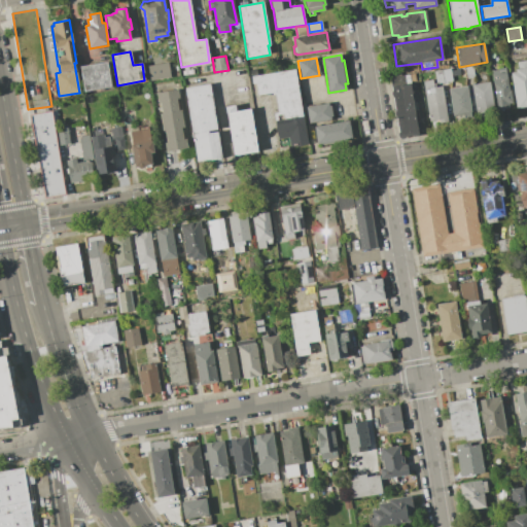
[(511,73),(516,72),(515,69),(518,69),(517,62),(526,60),(526,106),(516,108),(511,73)]
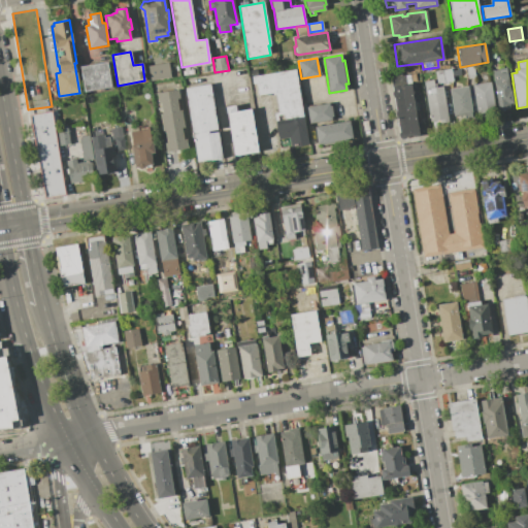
[(80,66),(108,62),(111,88),(84,92),(80,66)]
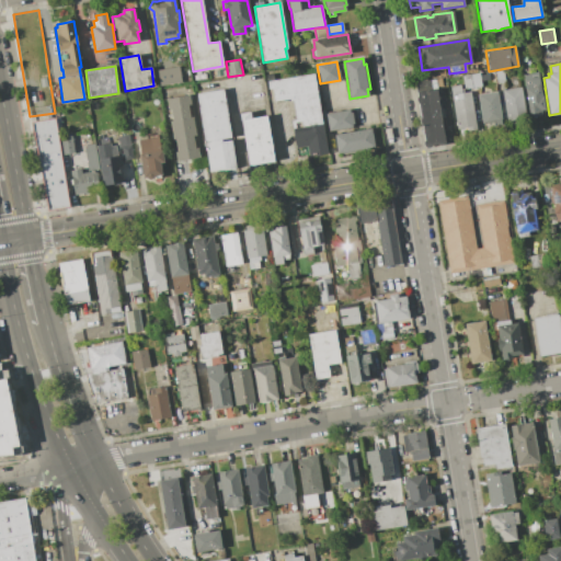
[(162,71),(174,69),(176,83),(164,86),(162,71)]
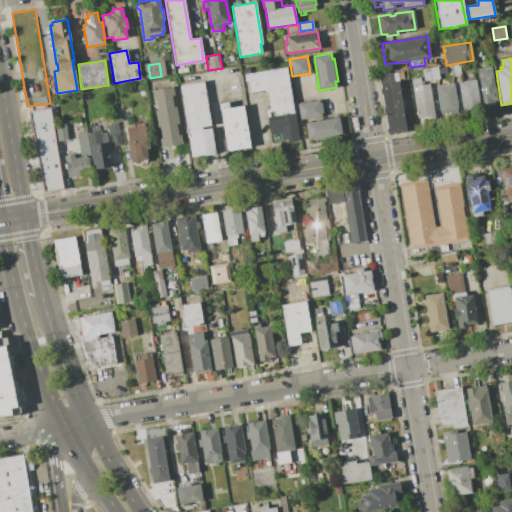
[(451,65),(459,64),(461,75),(453,76),(451,65)]
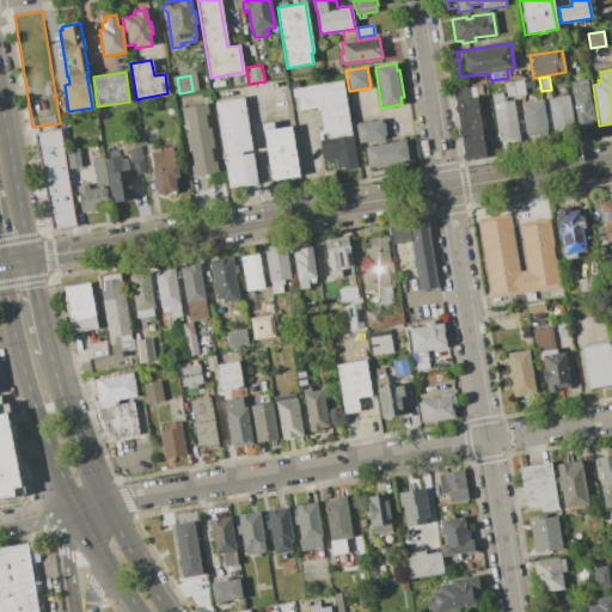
[(570,85),(571,85),(571,83),(577,81),(577,80),(587,78),(587,83),(588,83),(592,105),(593,105),(595,118),(591,120),(592,126),(577,128),(570,85)]
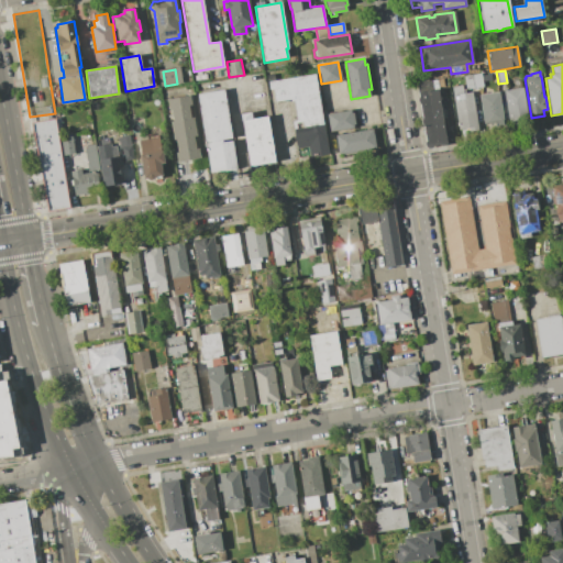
[(324,124),(294,129),(293,120),(297,120),(294,100),(275,102),(273,90),(269,90),(268,81),(316,74),(324,124)]
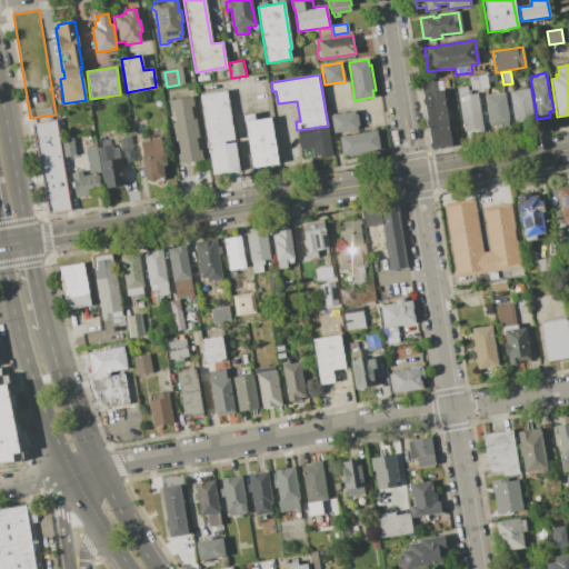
[(469,77),(478,76),(479,89),(471,90),(469,77)]
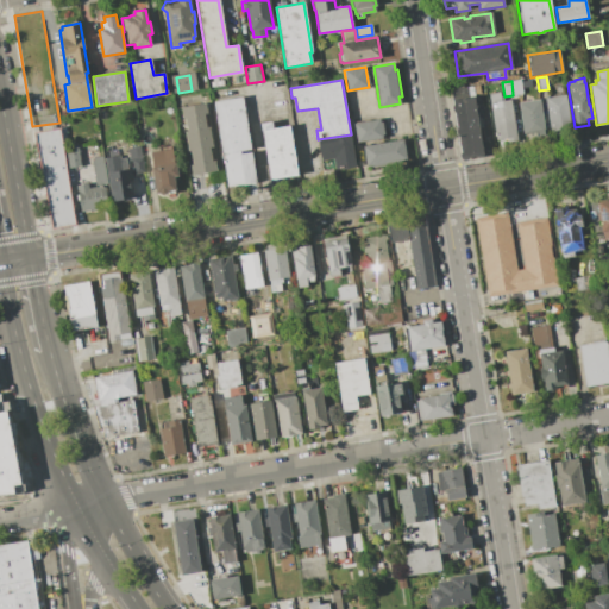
[(488,94),(500,92),(501,101),(510,99),(516,137),(496,140),(488,94)]
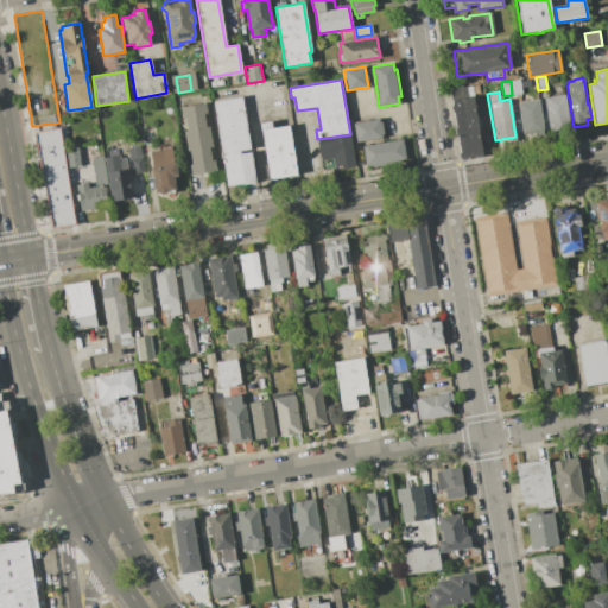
[(544,97),(565,94),(571,132),(549,135),(544,97)]
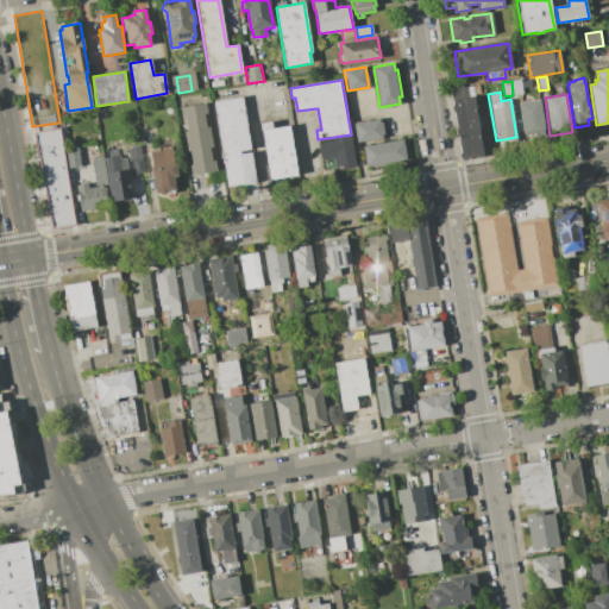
[(213,101),(243,96),(257,182),(227,187),(213,101)]
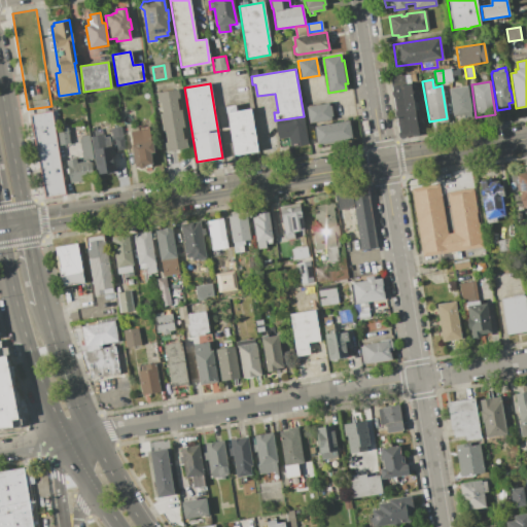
[(391,86),(410,83),(418,134),(415,136),(413,137),(410,136),(405,136),(403,139),(399,140),(395,116),(394,114),(393,113),(394,110),(392,98),(391,96),(390,93),(391,92),(391,86)]
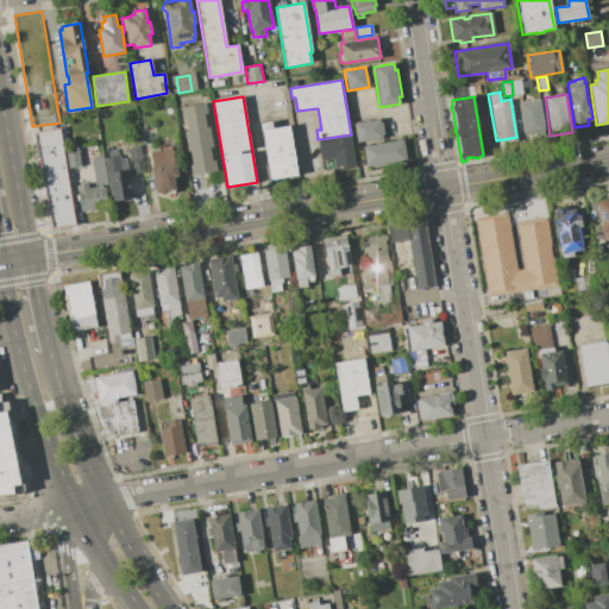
[(518,102),(539,99),(545,136),(534,138),(534,133),(523,135),(518,102)]
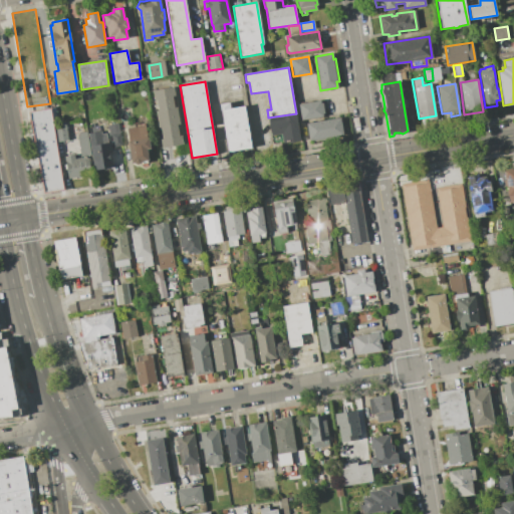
[(153,90),(173,87),(174,96),(172,96),(173,107),(177,107),(179,124),(176,125),(178,136),(181,136),(182,145),(163,148),(161,139),(163,139),(161,126),(158,127),(156,110),(158,109),(156,99),(154,99),(153,90)]
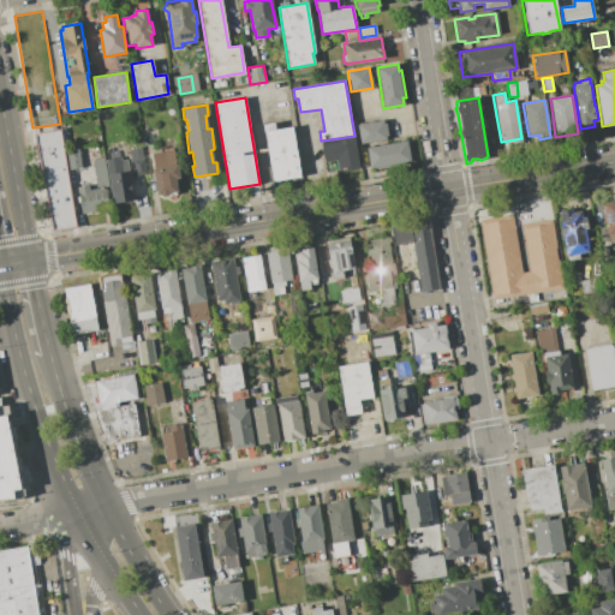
[(357,124),(383,120),(383,123),(386,123),(388,135),(386,136),(387,139),(359,144),(357,124)]
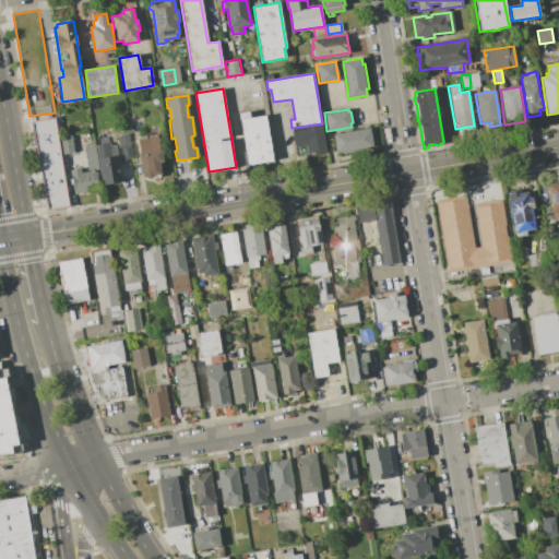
[(239,113),(249,111),(250,118),(265,116),(272,161),(248,165),(239,113)]
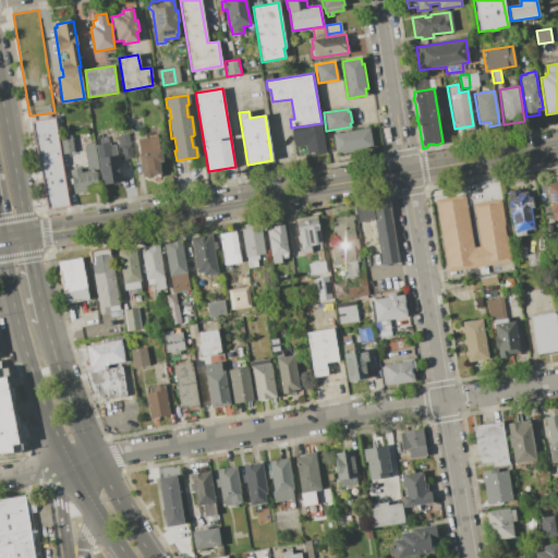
[(31,122),(60,116),(62,125),(55,128),(60,156),(69,155),(71,168),(63,170),(70,205),(48,209),(31,122)]
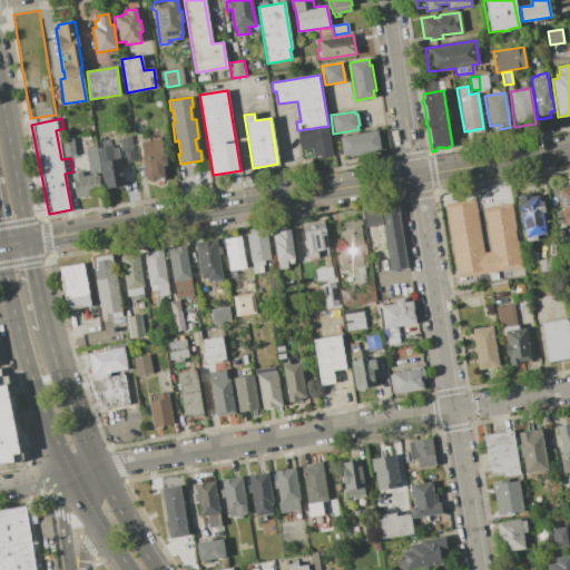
[(297,130),(328,126),(333,155),(313,158),(312,148),(301,150),(297,140),(297,130)]
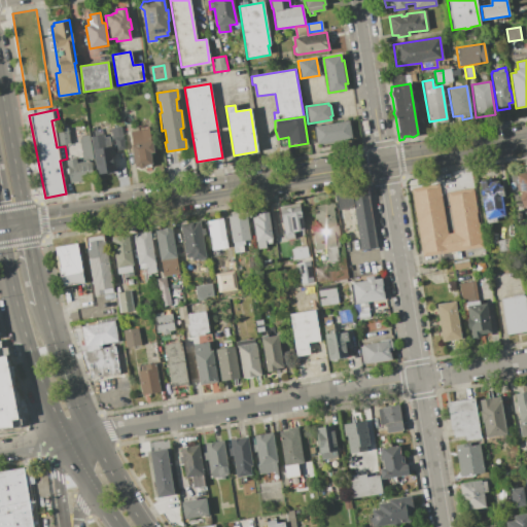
[(313,127),(349,120),(352,139),(315,145),(315,140),(316,140),(313,127)]
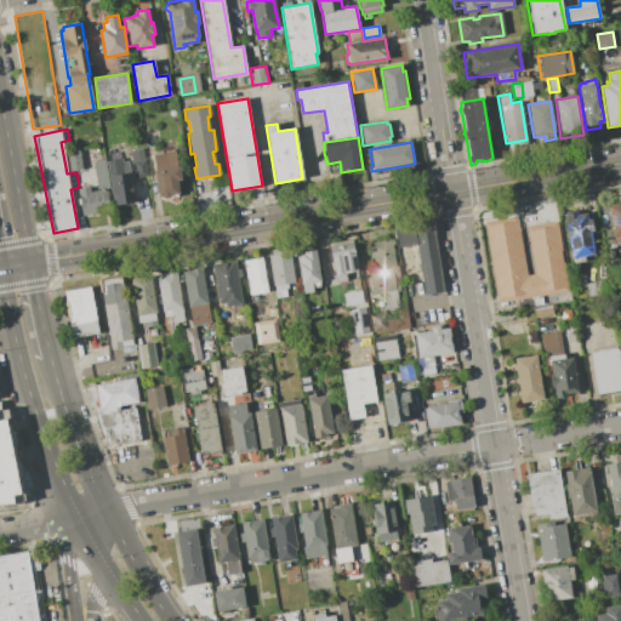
[(130,151),(143,148),(148,176),(137,177),(135,165),(132,165),(130,151)]
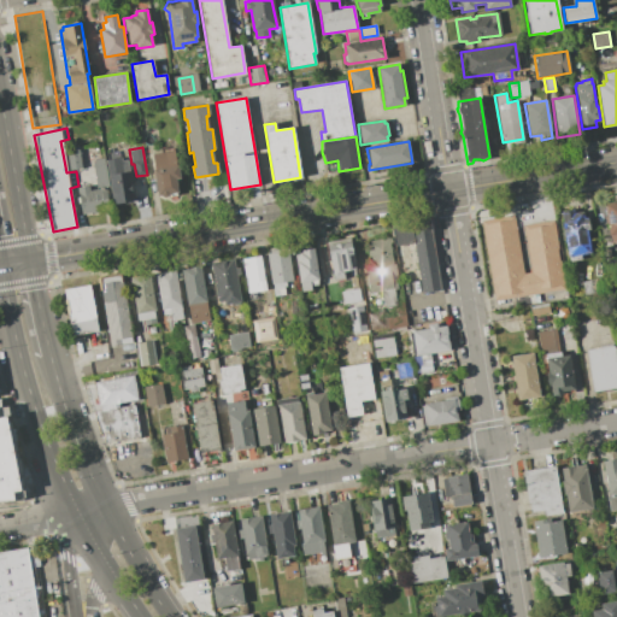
[(65,152),(78,150),(82,169),(69,171),(65,152)]
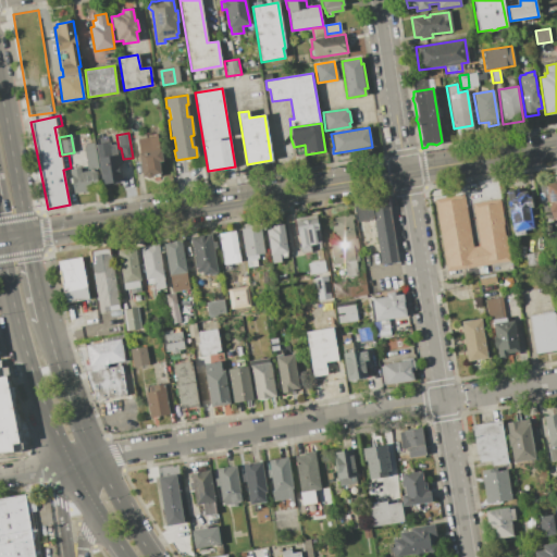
[(137,139),(159,135),(163,161),(159,161),(161,176),(148,178),(145,175),(141,176),(138,153),(139,153),(137,139)]
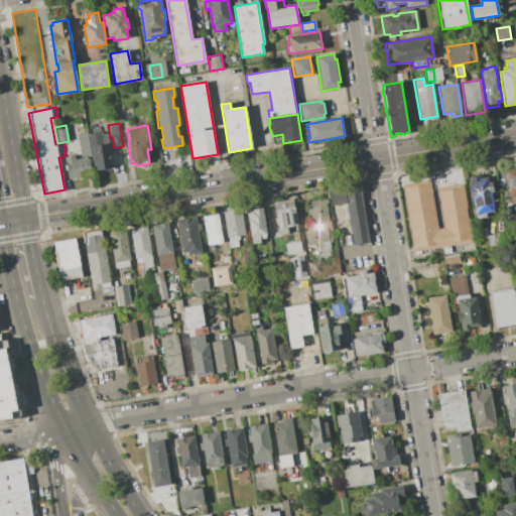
[(88,134),(102,132),(102,135),(107,134),(108,143),(110,143),(114,167),(94,170),(88,134)]
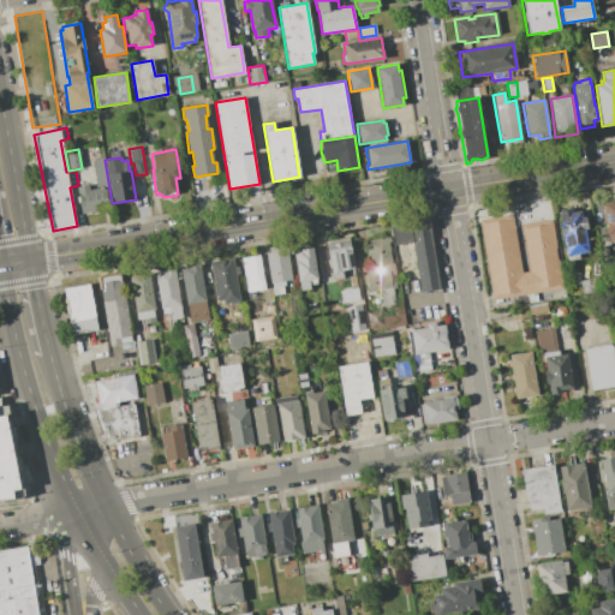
[(93,166),(103,165),(107,186),(103,186),(102,184),(96,185),(93,166)]
